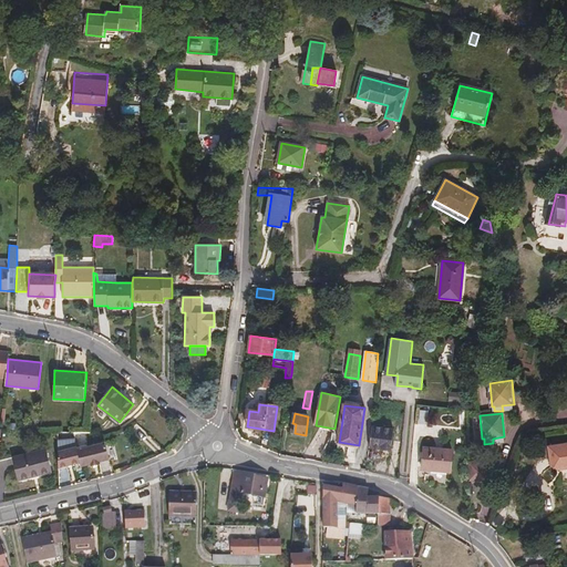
[(76,446),(58,451),(59,467),(80,462),(81,465),(91,463),(91,465),(100,463),(100,461),(110,459),(105,442),(88,446),(86,444),(76,447),(76,446)]
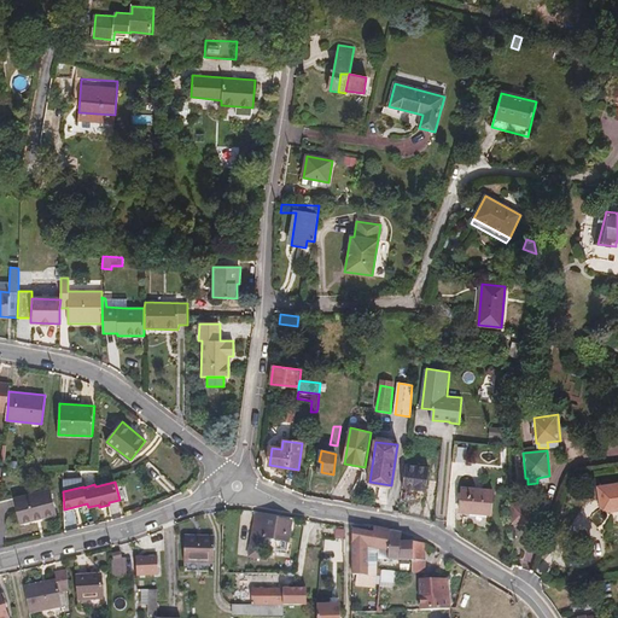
[(617,483),(598,488),(602,512),(617,509),(617,483)]
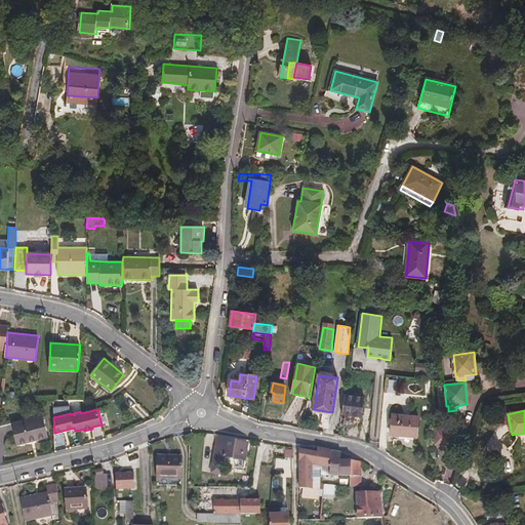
[(418,416),(393,414),(391,435),(416,437),(418,416)]
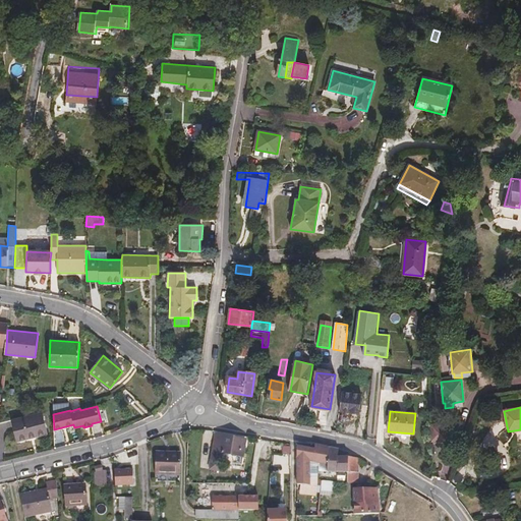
[(43,412),(11,420),(17,442),(48,433),(43,412)]
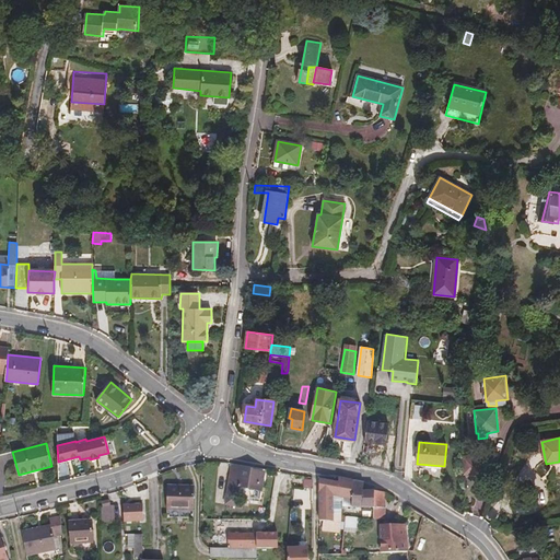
[(481,474),(480,455),(463,456),(463,474),(481,474)]
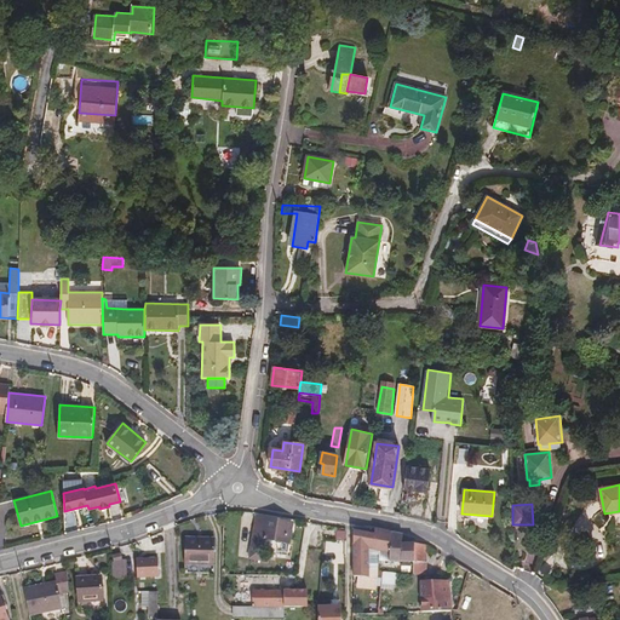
[(257,517),(253,546),(264,547),(265,540),(293,544),(296,526),(290,524),(290,522),(257,517)]
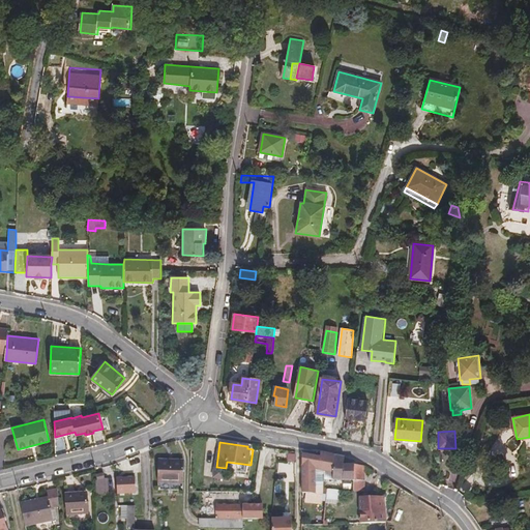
[(321,451),(320,457),(320,471),(325,471),(333,472),(333,480),(354,480),(355,465),(354,464),(345,464),(345,457),(321,451)]
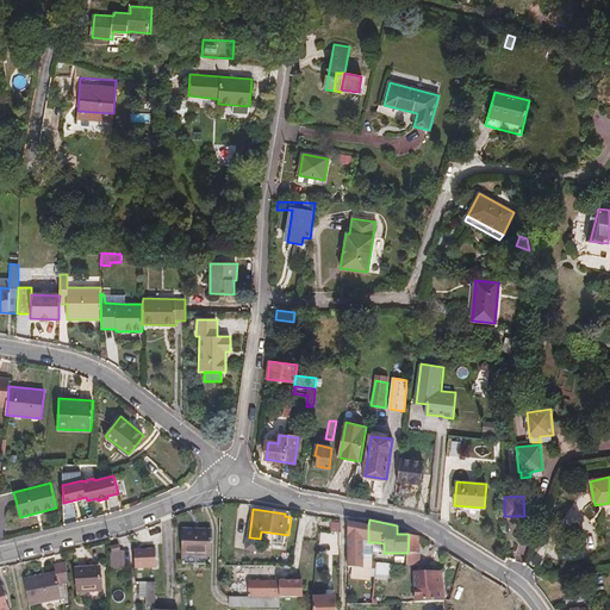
[(348,521),(348,537),(363,541),(368,542),(368,526),(348,521)]
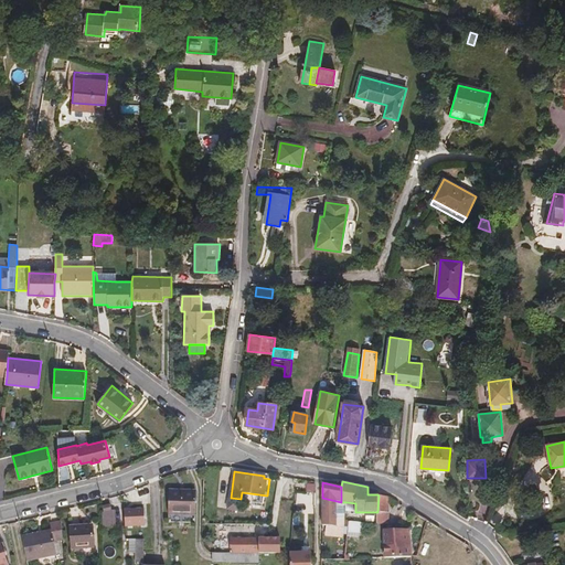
[(169,490),(169,522),(195,523),(196,491),(169,490)]
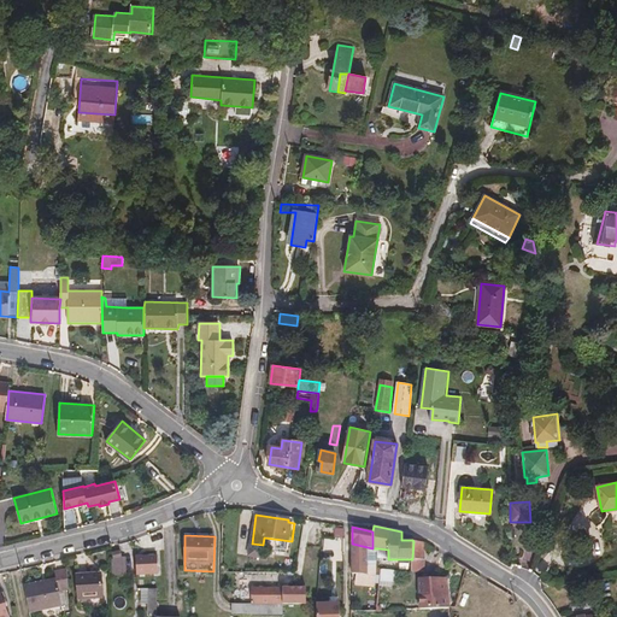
[(413,541),(412,559),(412,571),(424,573),(425,560),(425,544),(413,541)]
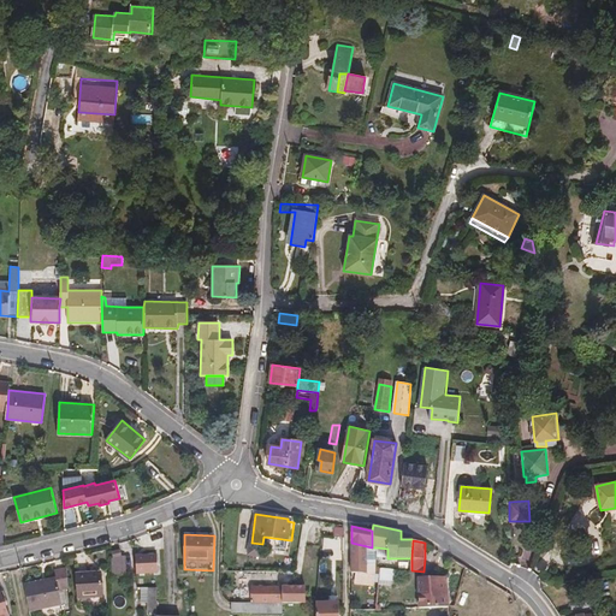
[(367,546),(351,543),(351,573),(367,574),(367,546)]
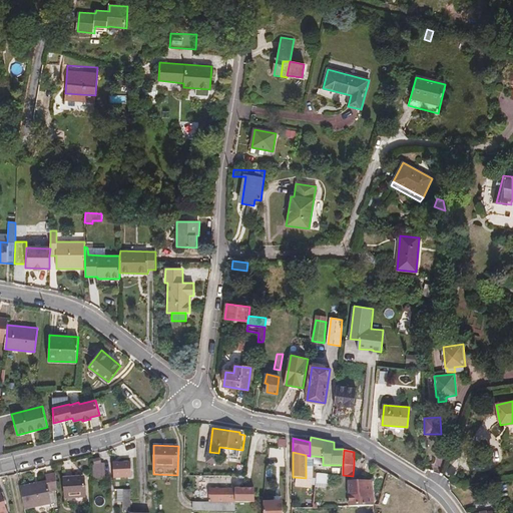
[(96,464),(96,466),(103,464),(102,458),(94,460),(96,464)]
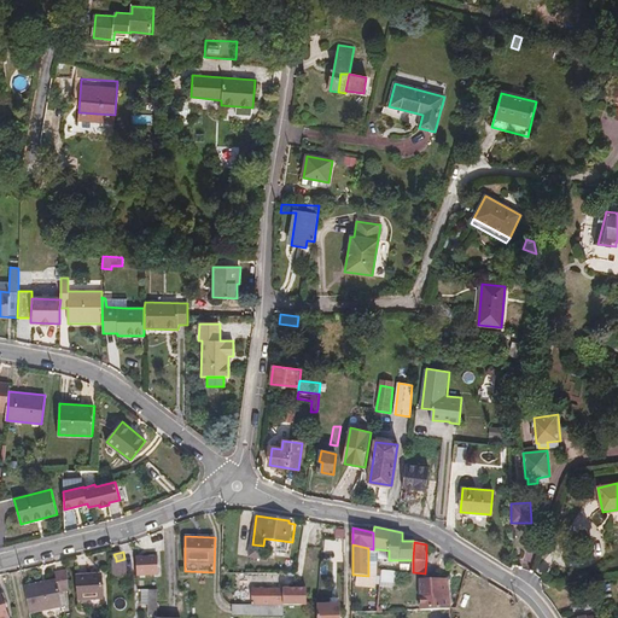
[(116,559),(114,559),(114,560),(114,577),(127,577),(126,559),(124,559),(116,561),(116,559)]
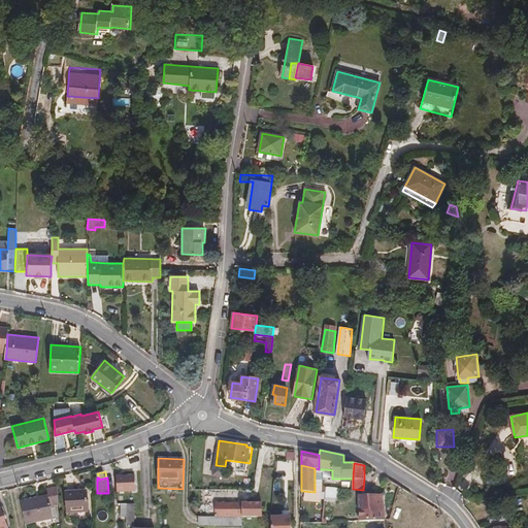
[(133,477),(117,477),(118,494),(134,493),(133,477)]
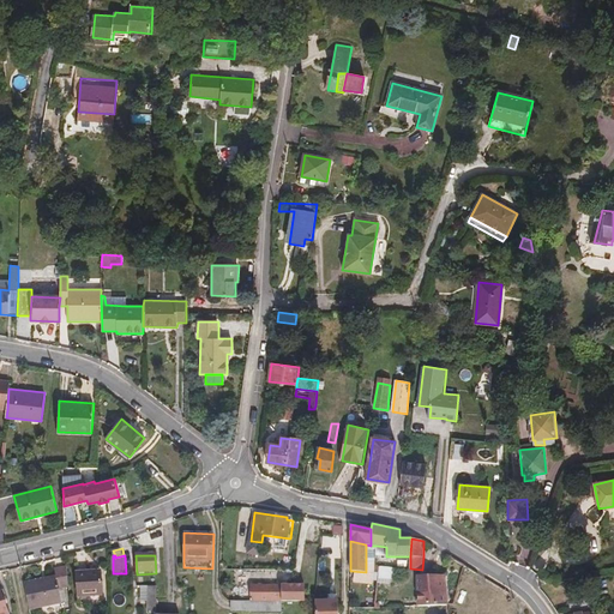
[(68,587),(67,567),(55,570),(56,577),(24,583),(29,609),(61,602),(59,588),(68,587)]
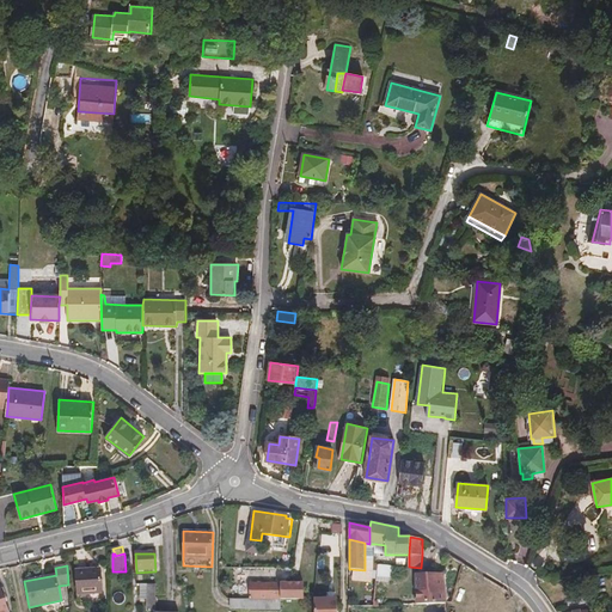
[(377,575),(377,577),(393,579),(396,567),(378,565),(378,567),(377,571),(377,575)]
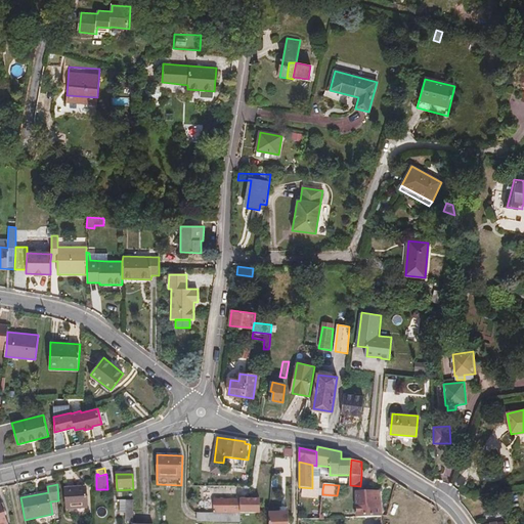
[(88,507),(87,487),(66,488),(68,509),(88,507)]
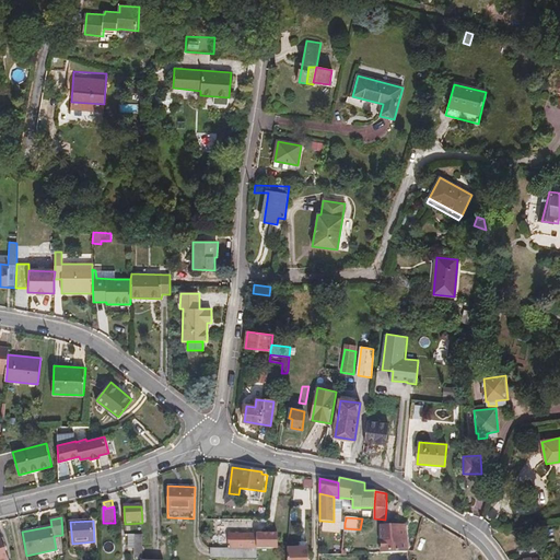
[(406,529),(382,527),(381,552),(408,551),(406,529)]
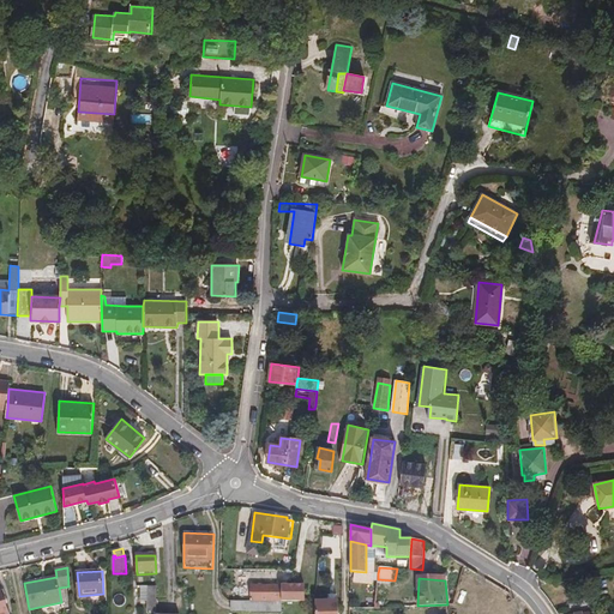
[(252,601),(282,601),(283,584),(252,584),(252,601)]
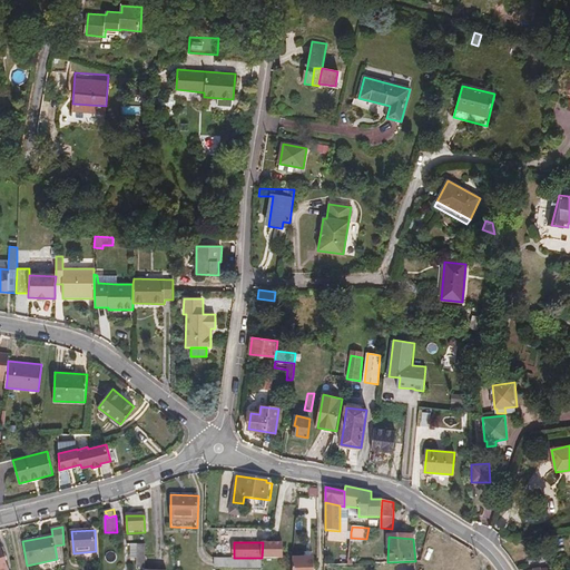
[(282,542),(263,542),(262,558),(282,558),(282,542)]
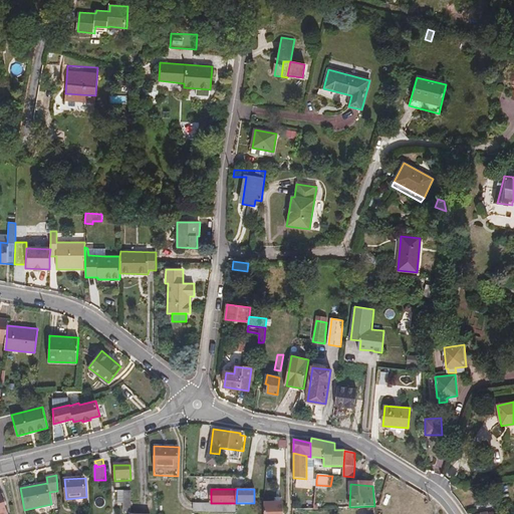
[(283,513),(283,502),(264,503),(264,513),(283,513)]
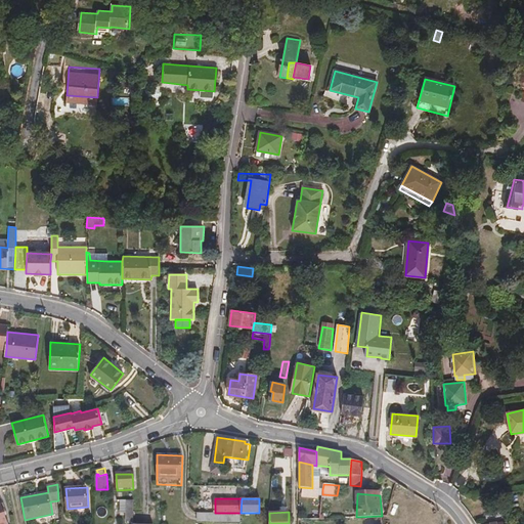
[(241,522),(241,513),(215,513),(198,513),(198,522),(241,522)]
